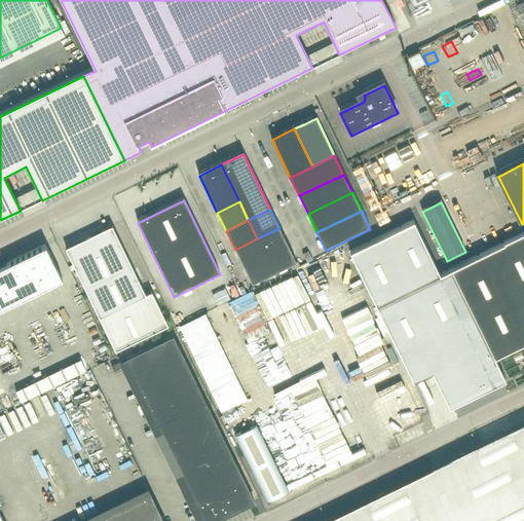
[(507,383),(495,361),(452,272),(441,277),(415,224),(351,255),(414,383),(433,374),(450,410),(507,383)]
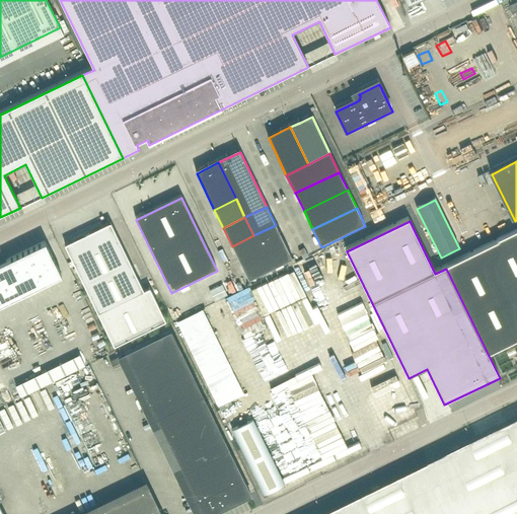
[(253,235),(263,253),(285,243),(276,225),(253,235)]
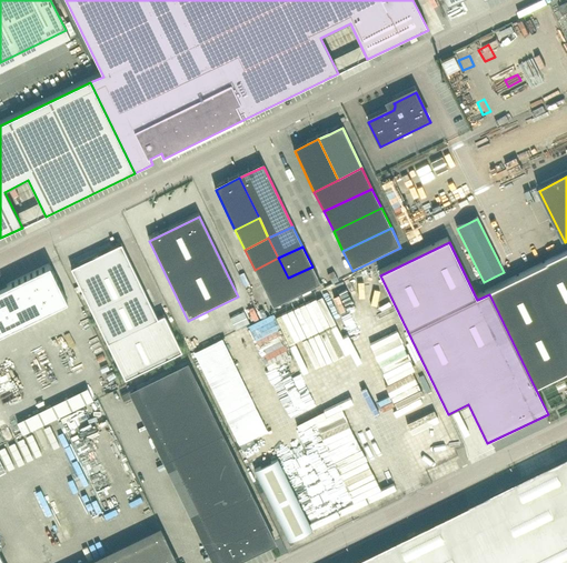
[(122,248),(72,271),(109,347),(126,382),(182,354),(165,319),(158,321),(122,248)]
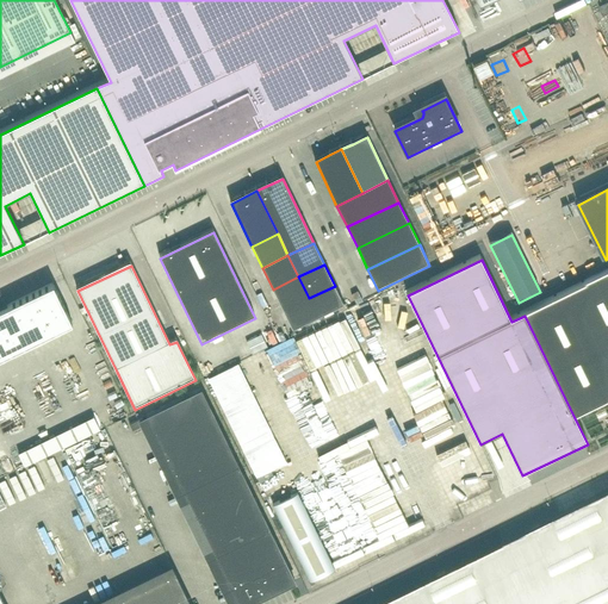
[(578,412),(607,397),(607,274),(525,316),(575,418),(579,416),(578,412)]
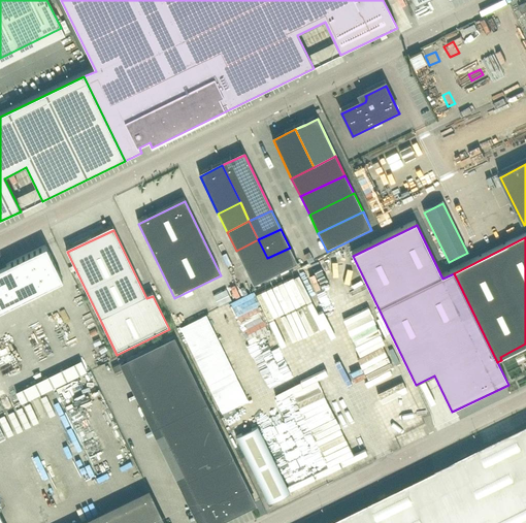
[(258,239),(236,251),(244,269),(267,258),(258,239)]
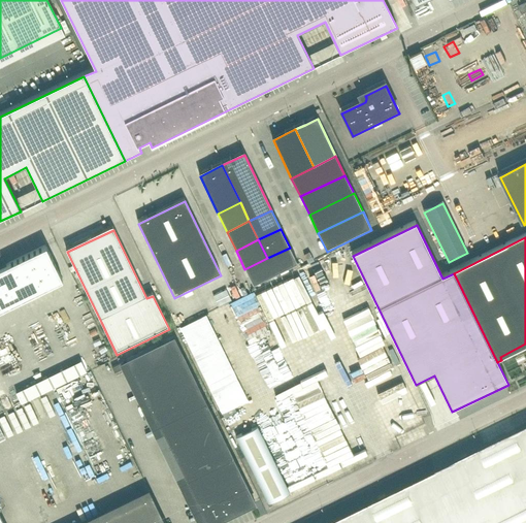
[(290,248),(267,258),(244,269),(254,288),(298,266),(290,248)]
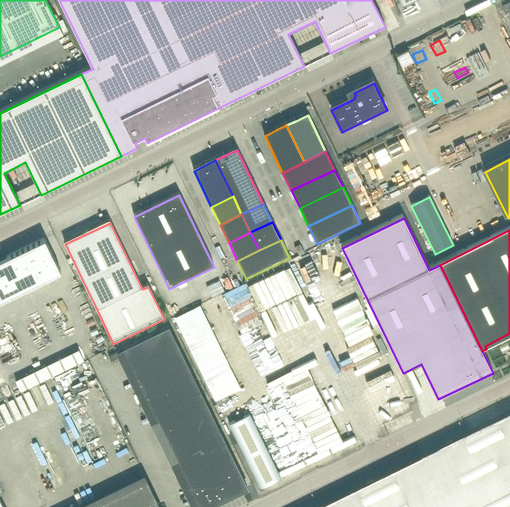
[(6,259),(0,261),(0,304),(61,274),(45,241),(7,260),(6,259)]
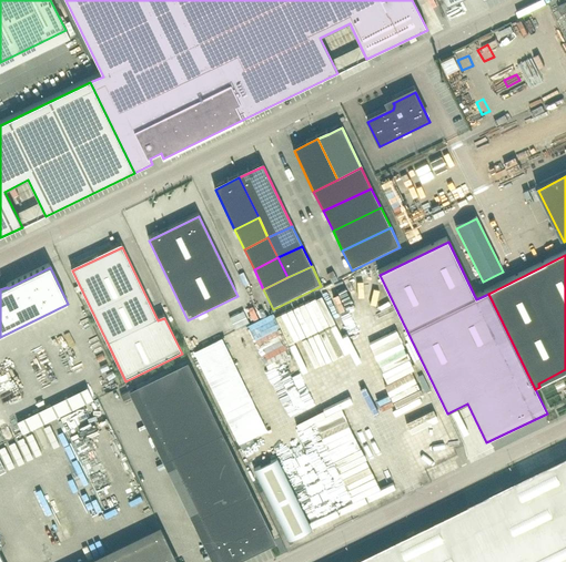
[(352,287),(347,289),(353,298),(357,296),(352,287)]
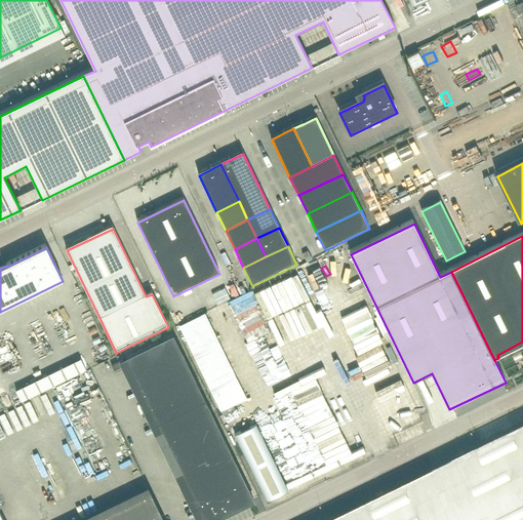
[(290,279),(294,291),(318,284),(314,271),(290,279)]
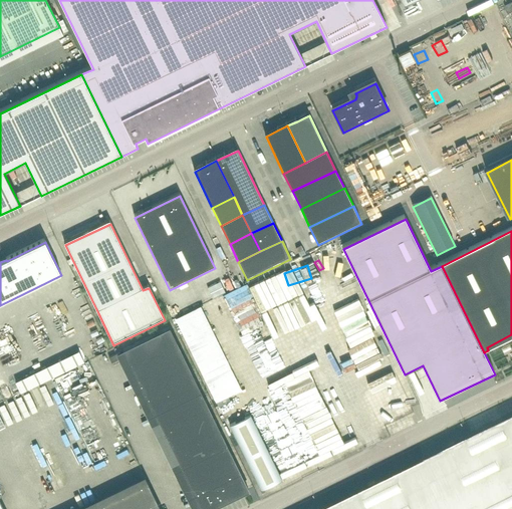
[(59,309),(64,320),(68,318),(63,307),(59,309)]
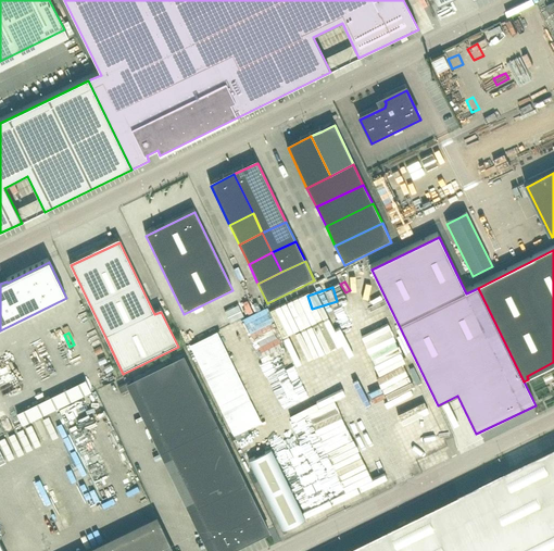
[(277,355),(280,364),(289,362),(286,352),(277,355)]
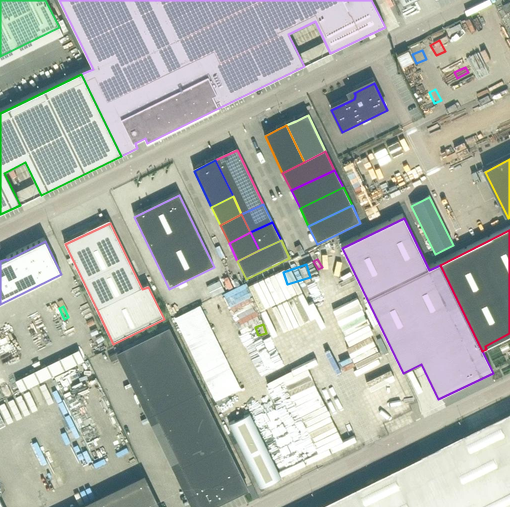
[(140,386),(186,364),(170,330),(124,353),(140,386)]
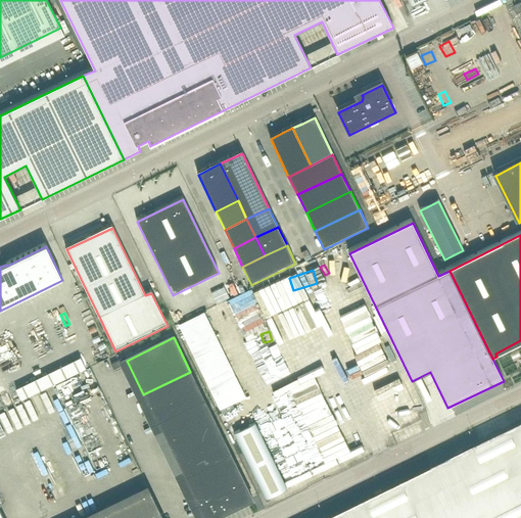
[(291,388),(280,392),(288,413),(300,408),(298,404),(316,397),(295,347),(266,360),(273,376),(284,372),(291,388)]
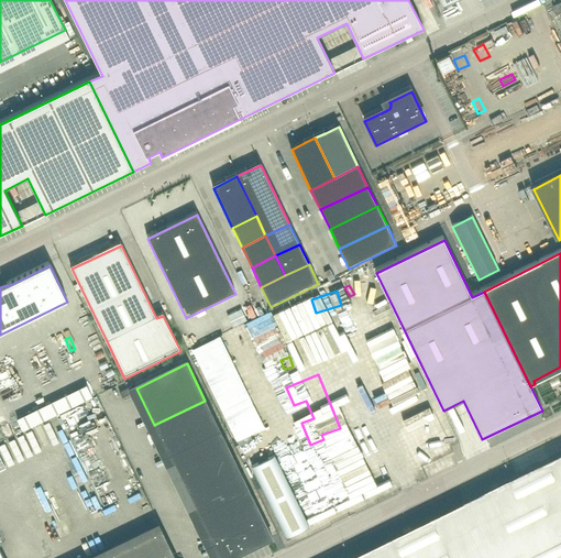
[(25,438),(97,407),(91,394),(20,426),(25,438)]
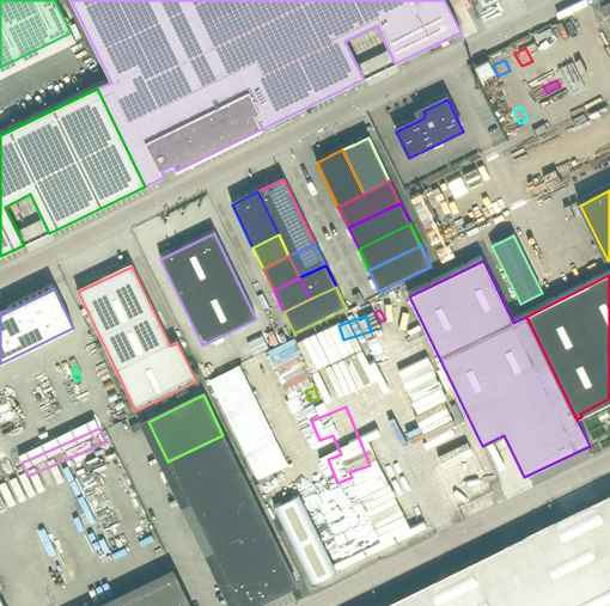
[(223,435),(168,461),(183,494),(238,467),(223,435)]
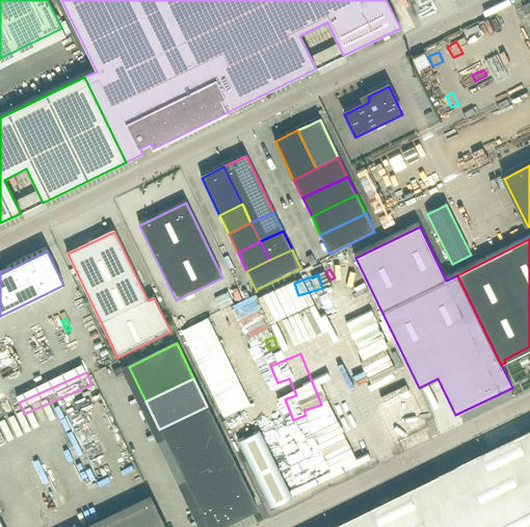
[(207,406),(159,429),(207,526),(224,526),(258,510),(207,406)]
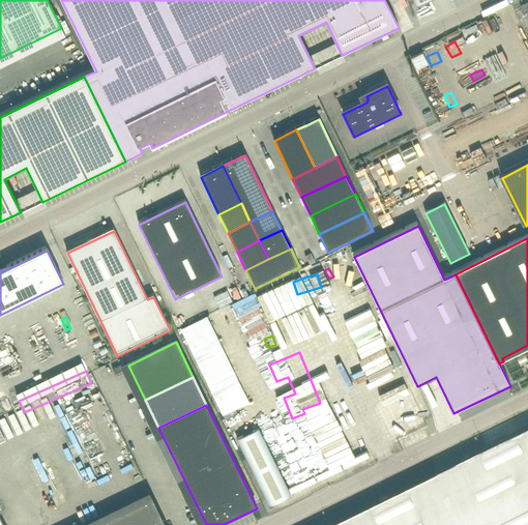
[(273,429),(262,435),(265,441),(276,435),(273,429)]
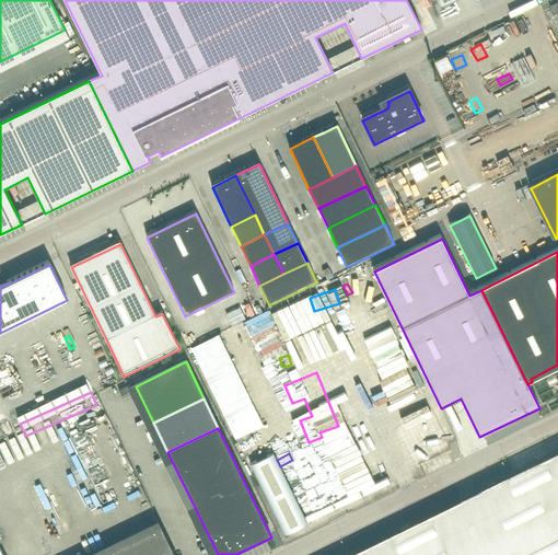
[(557,453),(350,554),(557,554),(557,453)]
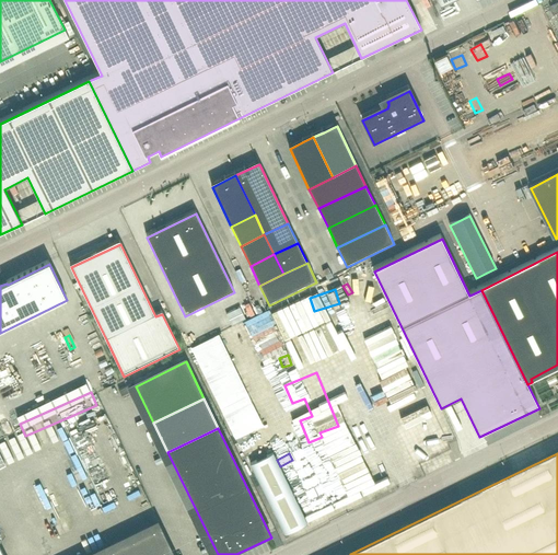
[(369,503),(388,494),(372,457),(353,465),(369,503)]
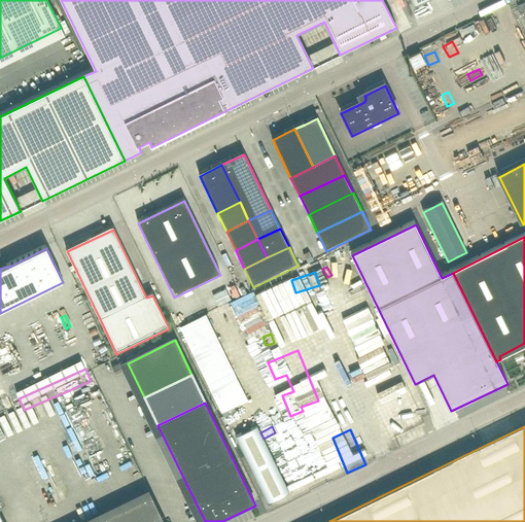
[(291,502),(263,433),(240,443),(268,512),(291,502)]
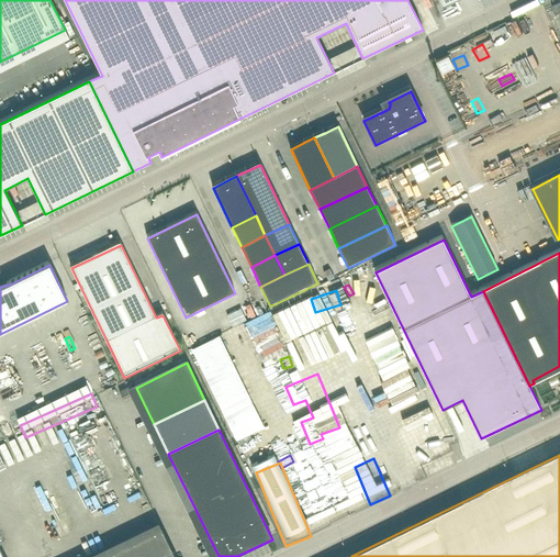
[(316,534),(326,527),(320,516),(309,522),(316,534)]
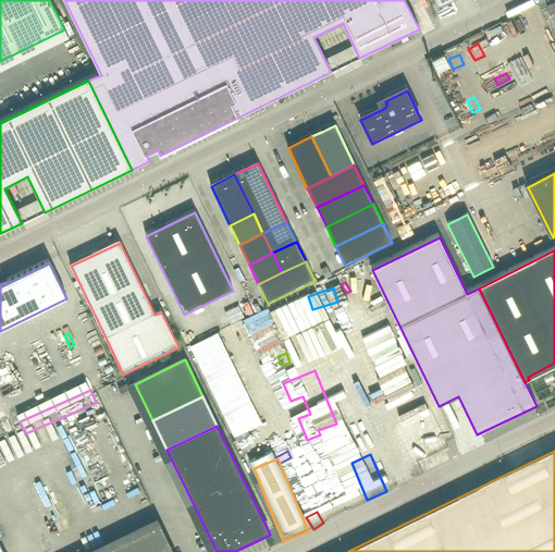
[(173,551),(161,527),(110,551),(3,551),(0,544),(0,551),(173,551)]
